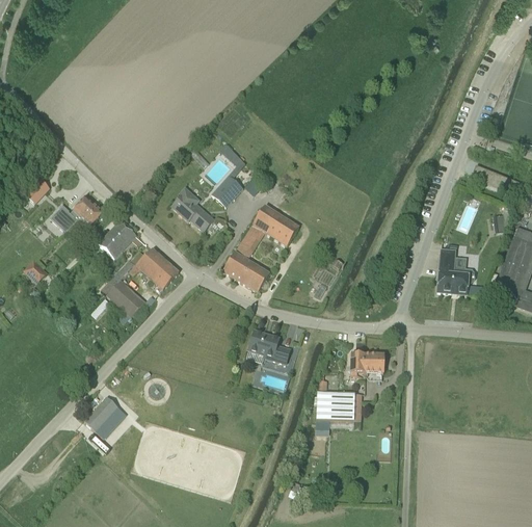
[(230,170),(234,175),(246,161),(225,142),(219,149),(236,164),(230,170)]
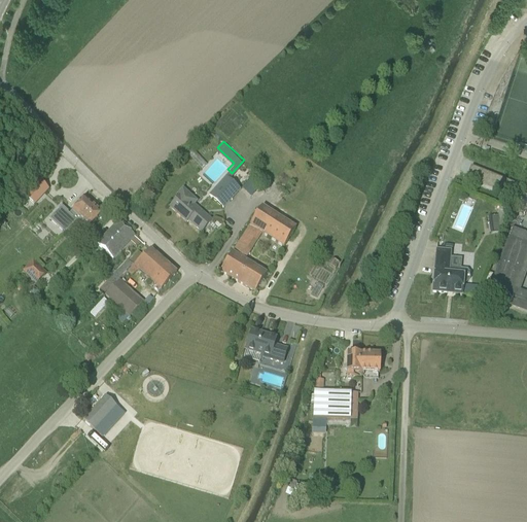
[(518,181),(470,163),(465,175),(513,194),(518,181)]
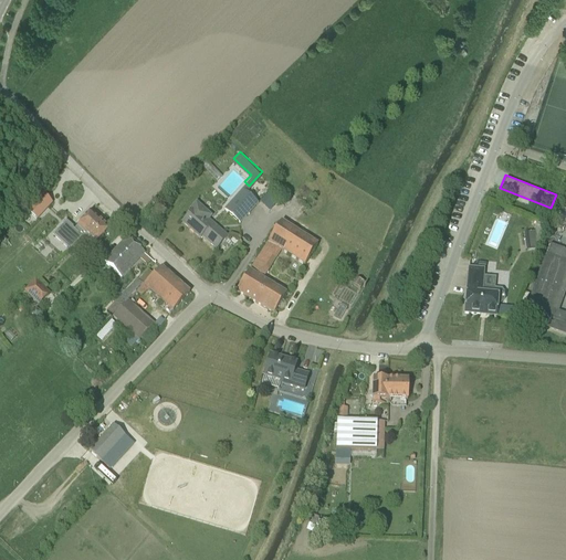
[(240,219),(259,198),(243,185),(224,204),(240,219)]
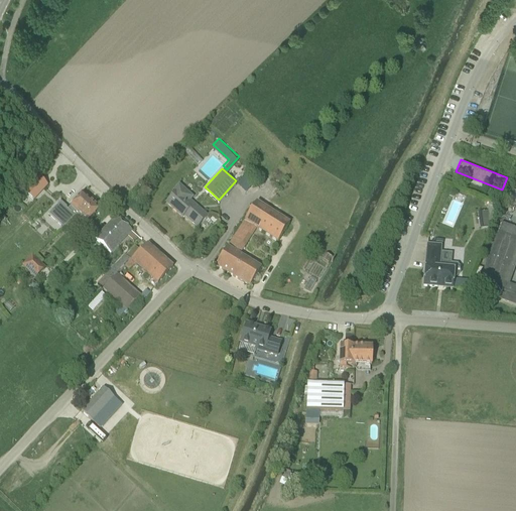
[(39,173),(26,188),(33,196),(47,180),(39,173)]
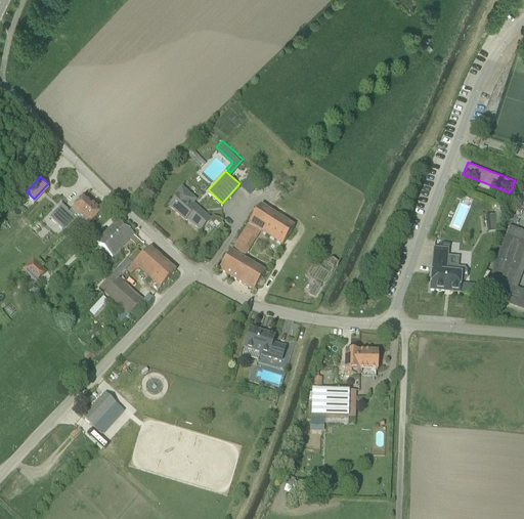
[(187,215),(191,219),(201,227),(211,216),(197,203),(195,205),(191,201),(195,196),(182,183),(177,188),(179,190),(169,202),(185,217),(187,215)]
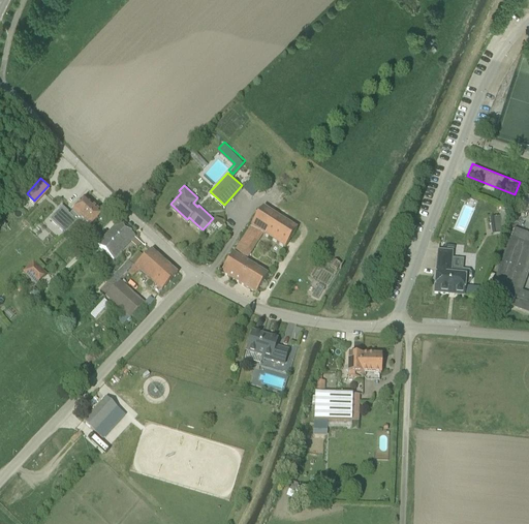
[(62,204),(51,215),(65,229),(75,219),(76,221),(82,216),(81,215),(93,202),(85,194),(69,211),(62,204)]
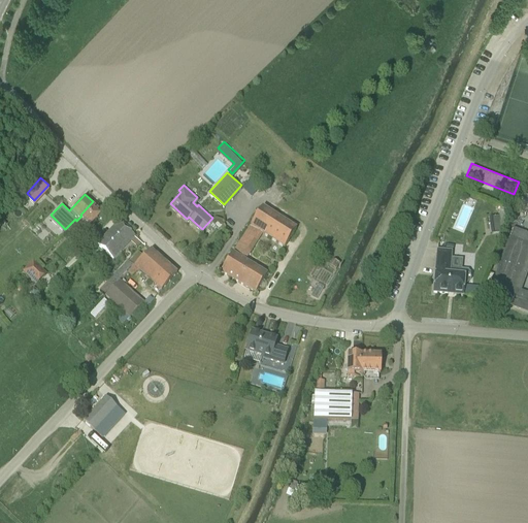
[(81,216),(76,221),(84,227),(79,230),(84,233),(91,227),(87,223),(88,222),(90,223),(102,210),(93,201),(80,215),(81,216)]
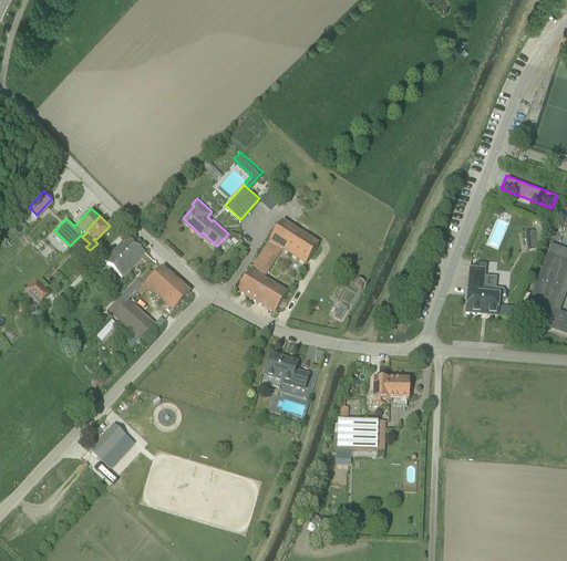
[(281,217),(237,287),(275,310),(287,290),(264,273),(282,246),(306,261),(318,240),(281,217)]
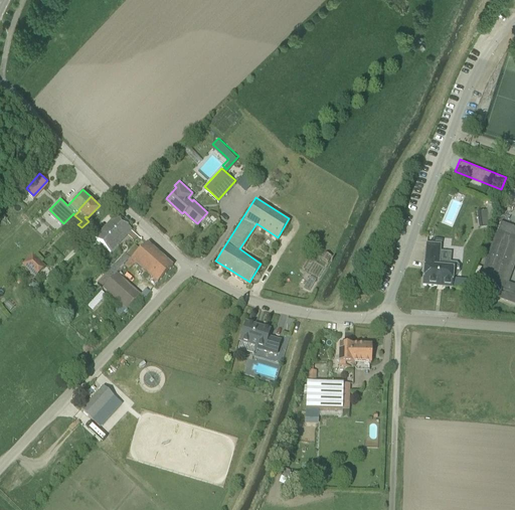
[(490,222),(488,206),(480,207),(482,223),(490,222)]
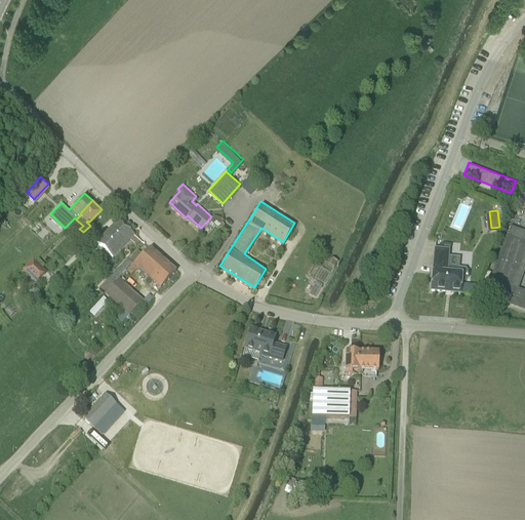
[(113,254),(133,232),(134,230),(118,215),(96,239),(113,254)]
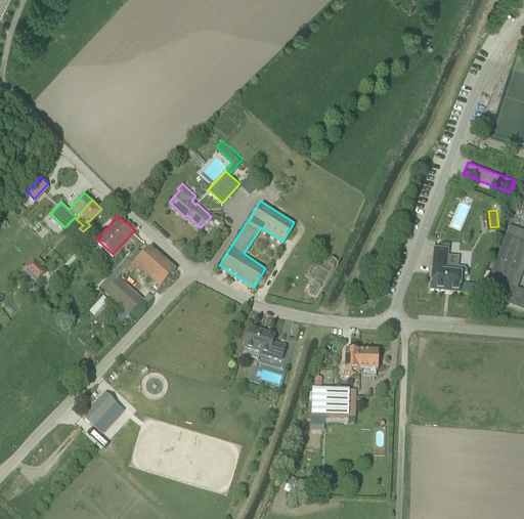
[(486,286),(484,292),(523,306),(523,286),(517,285),(522,270),(519,269),(523,255),(523,253),(521,252),(523,245),(523,246),(523,244),(523,233),(507,228),(503,239),(504,239),(487,286),(486,286)]
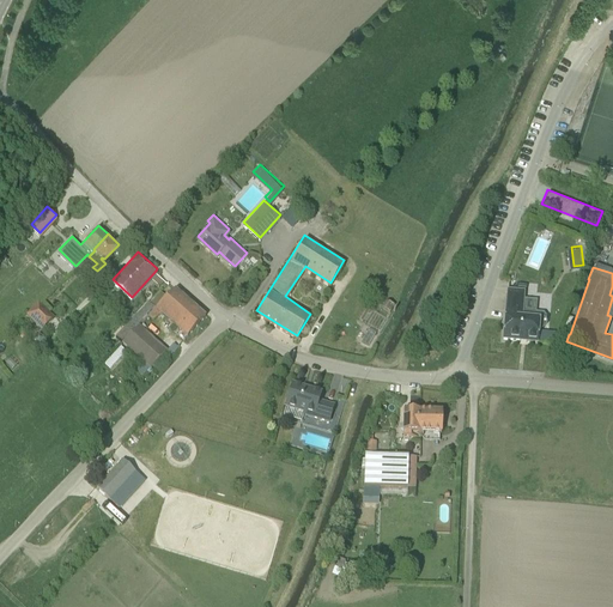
[(161,308),(187,333),(206,313),(175,285),(156,305),(150,311),(153,315),(161,308)]
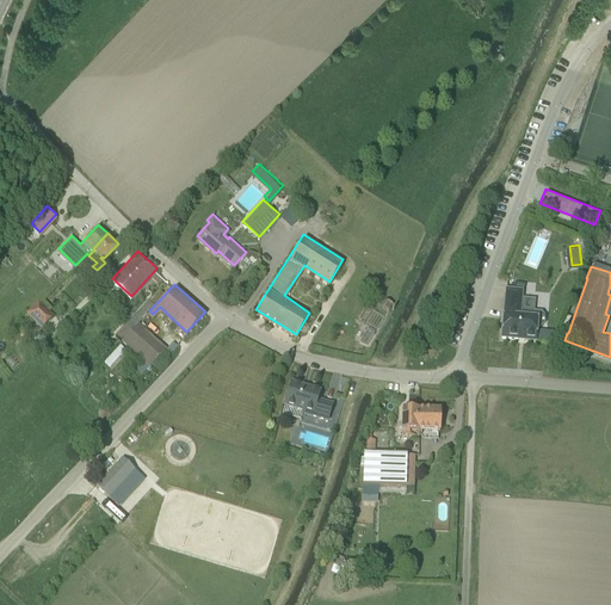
[(504,306),(501,333),(518,335),(518,332),(526,333),(526,334),(529,335),(531,337),(534,335),(535,334),(536,334),(537,326),(537,322),(539,322),(544,319),(544,313),(541,308),(534,308),(520,307),(523,286),(506,285),(504,306)]
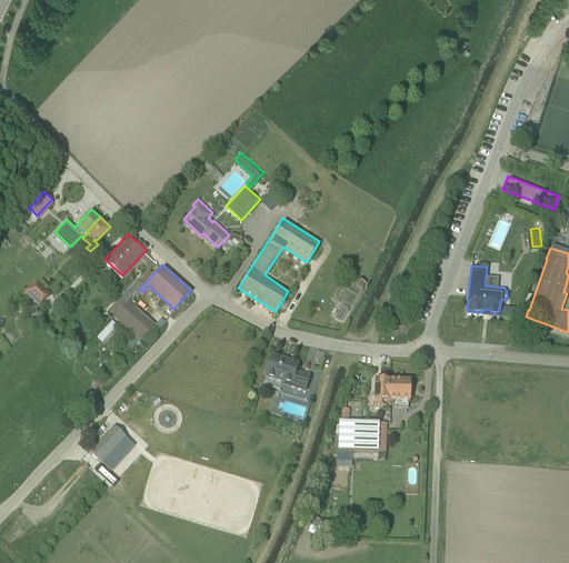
[(50,290),(36,275),(25,287),(39,301),(50,290)]
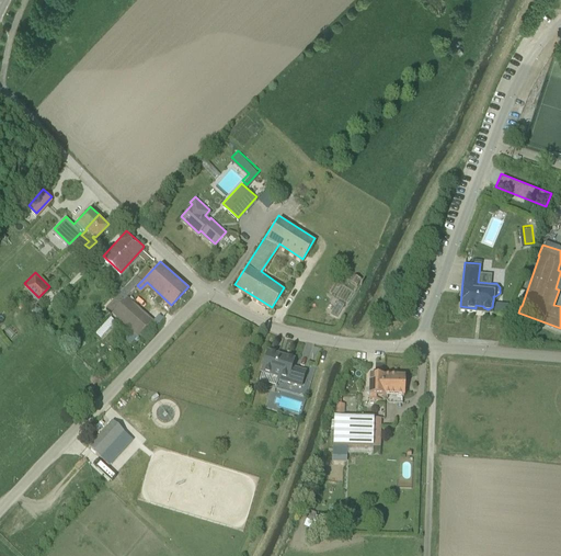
[(357,282),(361,275),(354,272),(351,279),(357,282)]
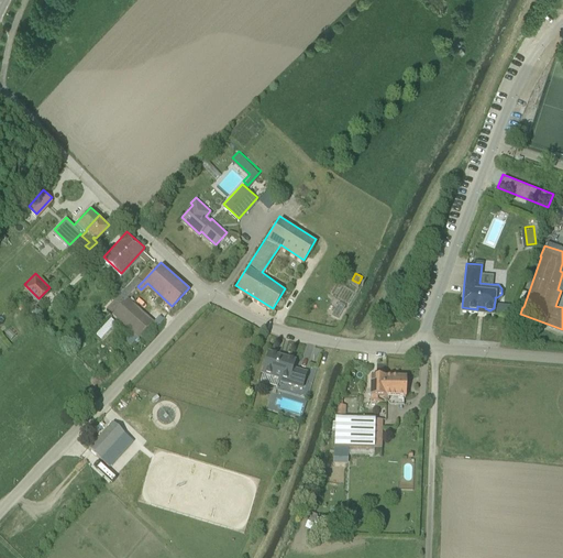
[(128,294),(138,286),(143,281),(136,274),(107,305),(113,310),(128,294)]
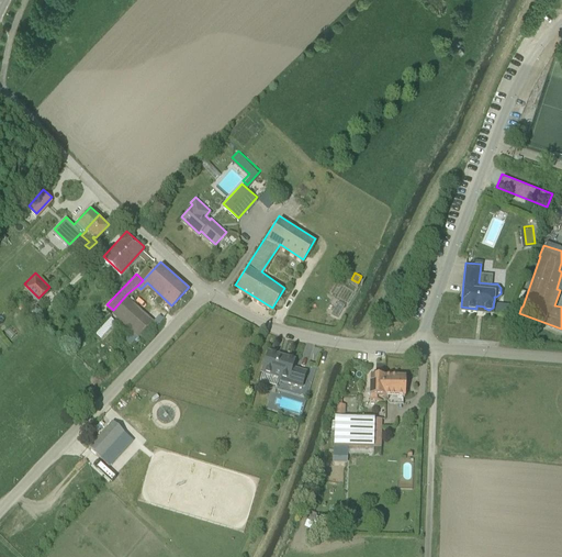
[(510,301),(494,300),(493,308),(509,309),(510,301)]
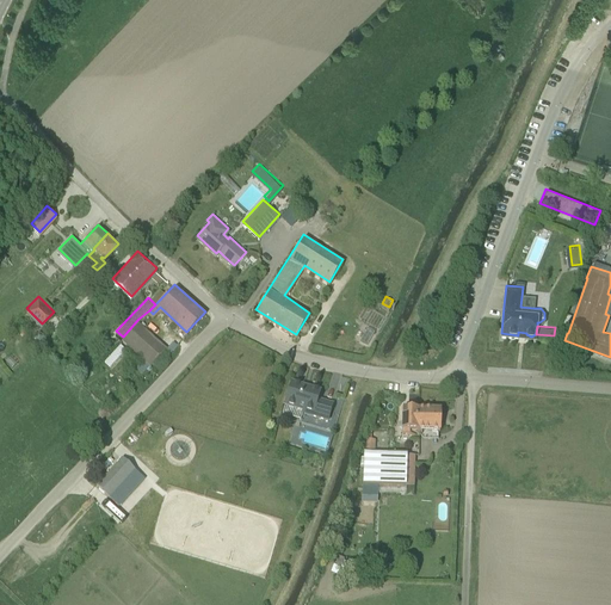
[(44,332),(39,327),(34,333),(39,338),(44,332)]
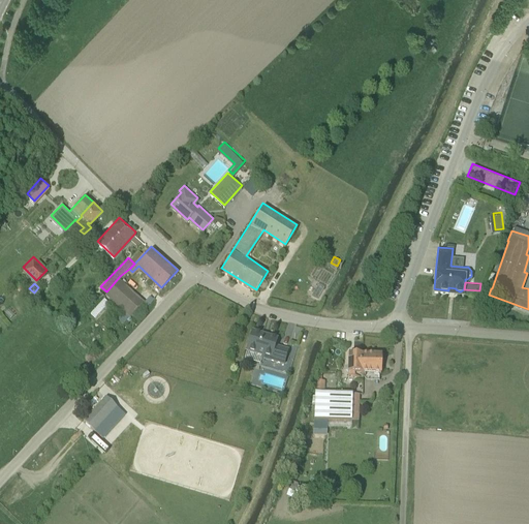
[(150,300),(153,296),(150,293),(145,299),(148,302),(150,300)]
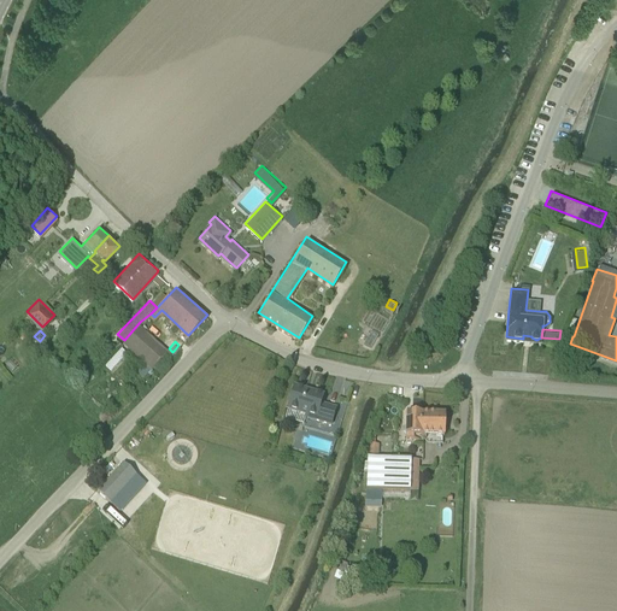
[(331,419),(336,404),(321,399),(323,391),(294,382),(287,404),(307,410),(306,412),(331,419)]
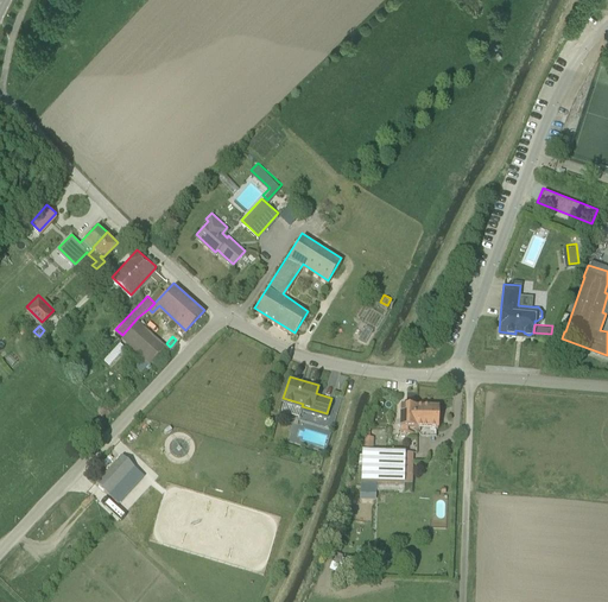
[(417,404),(400,403),(400,428),(407,428),(407,424),(417,425),(417,404)]
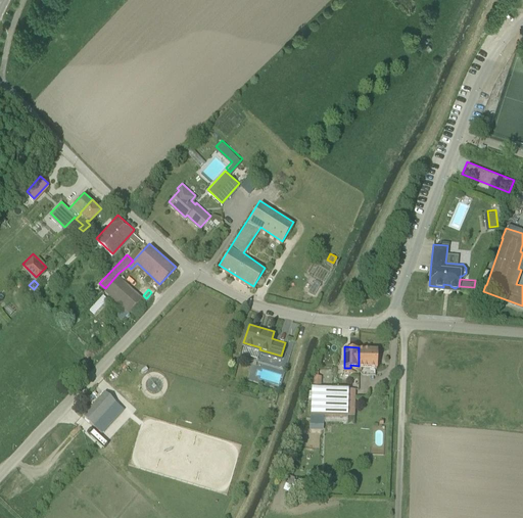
[(377,347),(359,347),(359,366),(359,369),(363,372),(375,372),(375,366),(377,366),(377,347)]
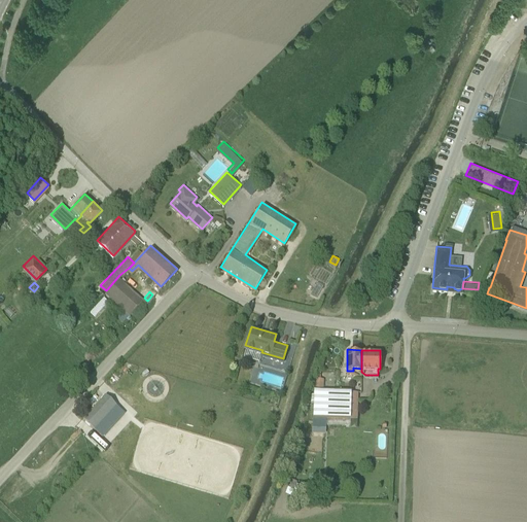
[(320,385),(321,376),(315,375),(315,387),(323,388),(323,385),(320,385)]
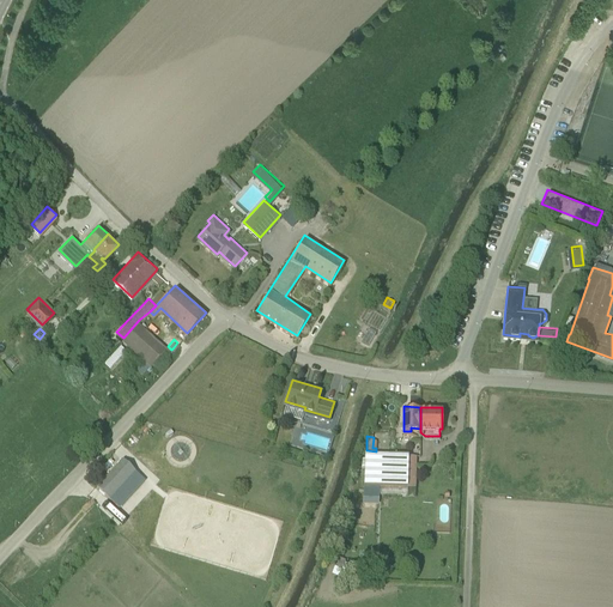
[(407,490),(407,453),(376,451),(364,451),(363,497),(378,497),(378,490),(407,490)]
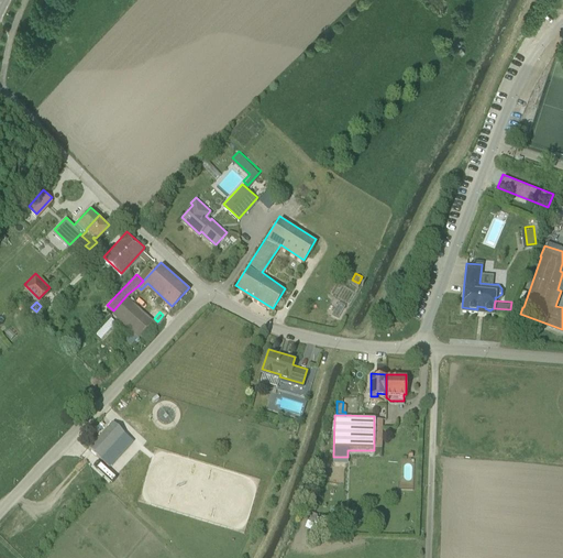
[(112,419),(89,445),(101,456),(124,429),(112,419)]
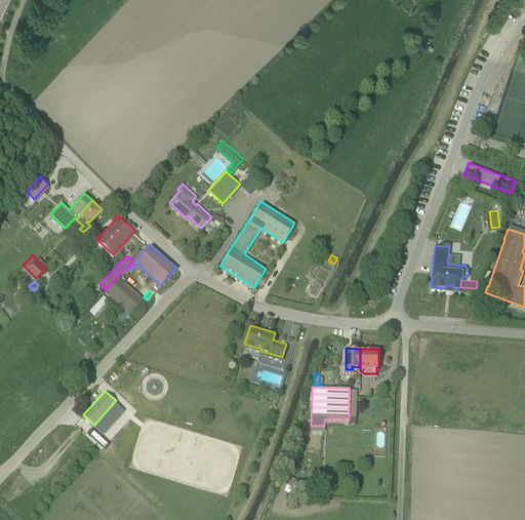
[(289,474),(286,481),(293,484),(295,476),(289,474)]
